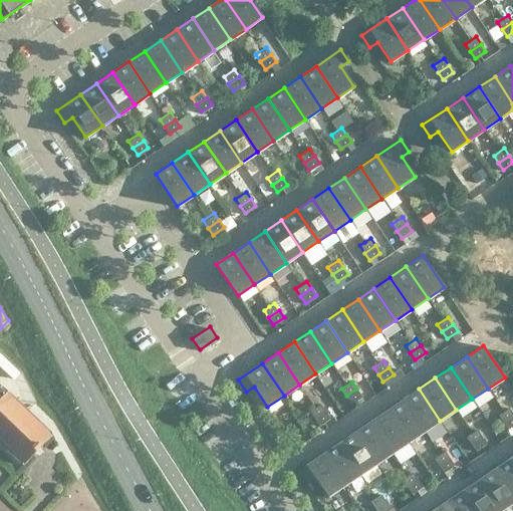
[(51,433),(0,382),(0,442),(22,464),(51,433)]
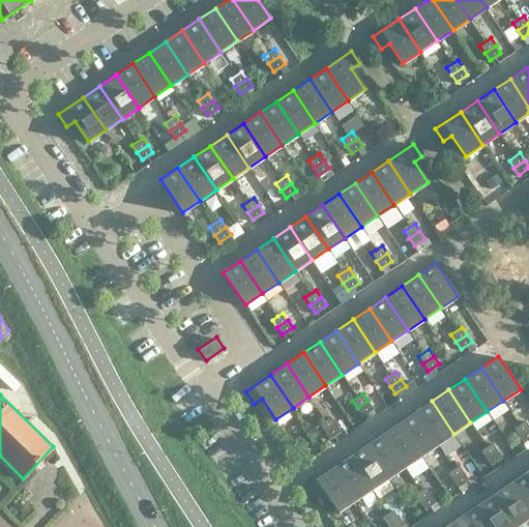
[(361,415),(373,408),(368,401),(357,408),(361,415)]
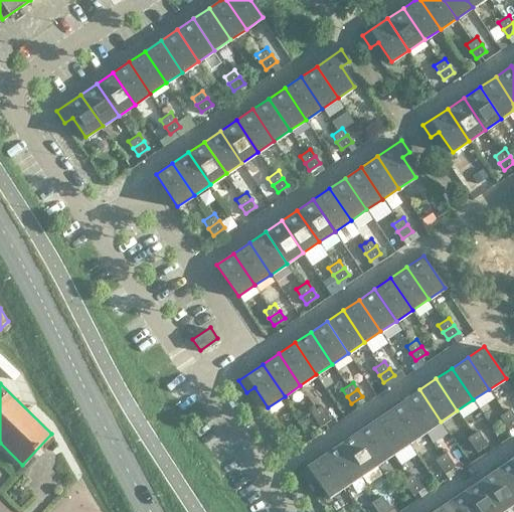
[(441,421),(419,389),(403,400),(424,432),(441,421)]
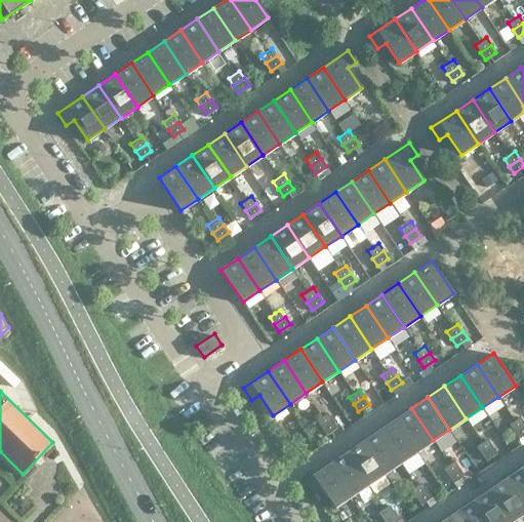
[(433,440),(411,408),(395,419),(416,451),(433,440)]
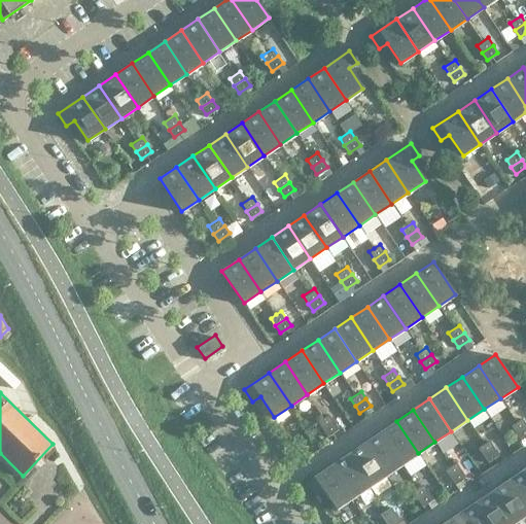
[(322,428),(332,421),(328,413),(317,421),(322,428)]
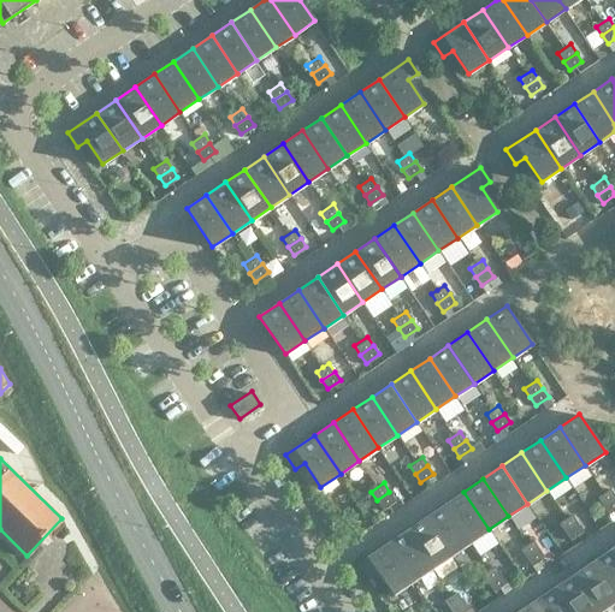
[(602,504),(614,495),(609,487),(597,495),(602,504)]
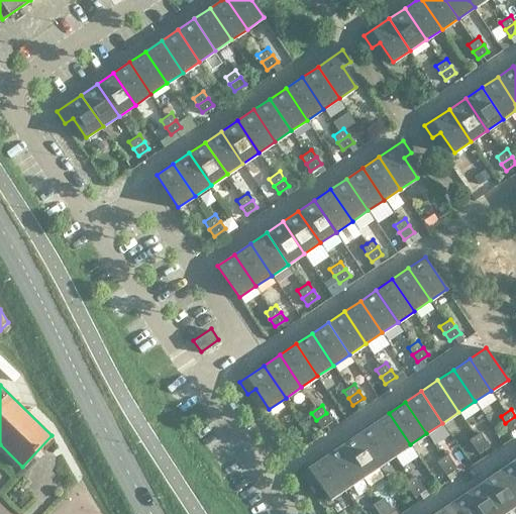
[(321,427),(331,420),(326,413),(316,420),(321,427)]
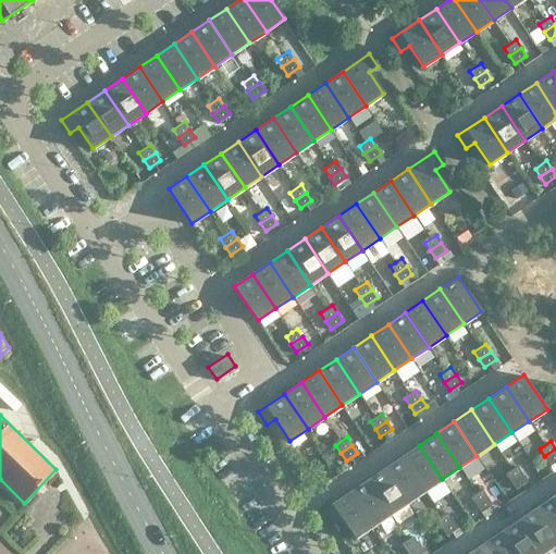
[(442,479),(419,445),(402,456),(425,491),(442,479)]
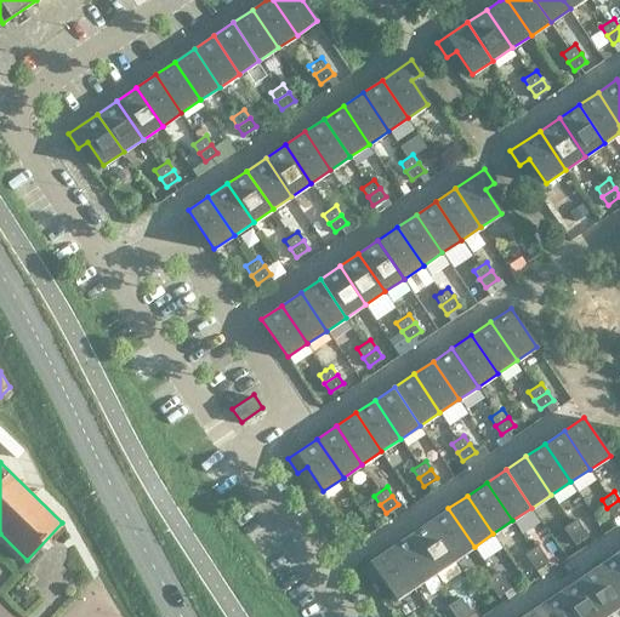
[(613,518),(619,512),(619,500),(607,508),(613,518)]
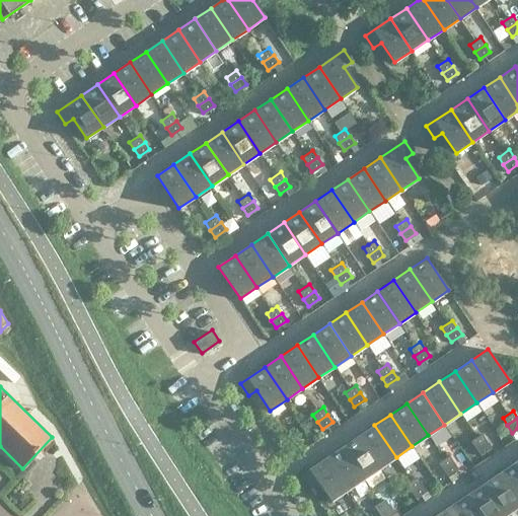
[(396,457),(374,425),(358,436),(380,468),(396,457)]
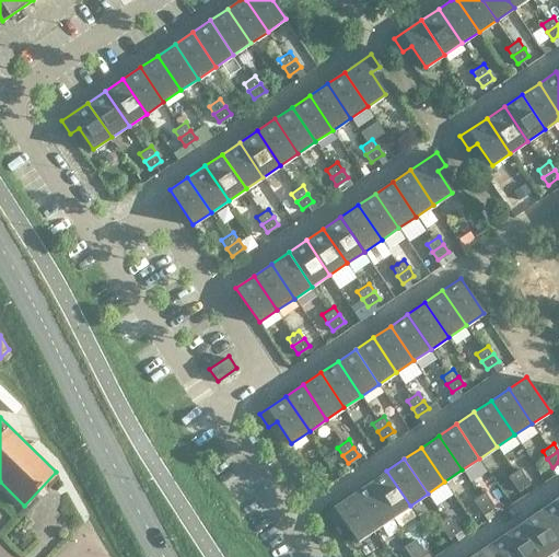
[(513,483),(524,475),(519,467),(508,475),(513,483)]
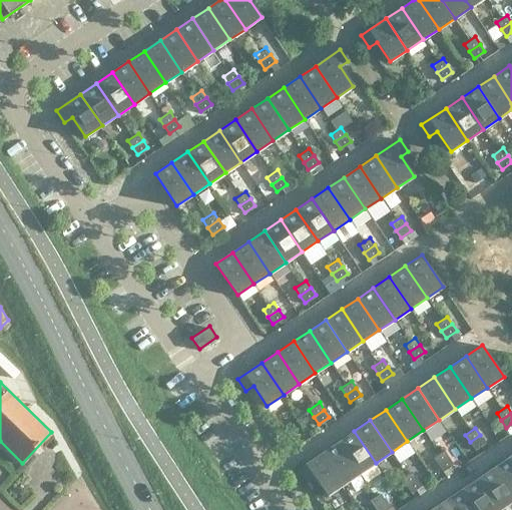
[(376,463),(354,431),(338,442),(360,473),(376,463)]
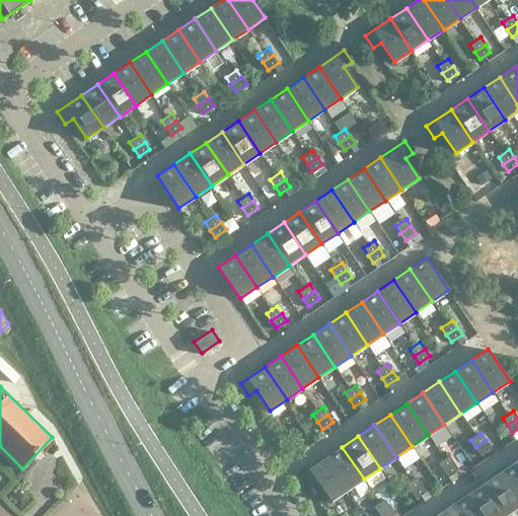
[(479,454),(491,447),(486,440),(475,447),(479,454)]
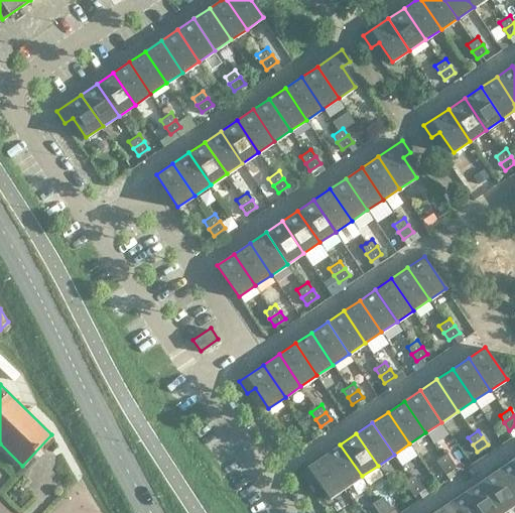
[(362,476),(340,444),(324,455),(346,487),(362,476)]
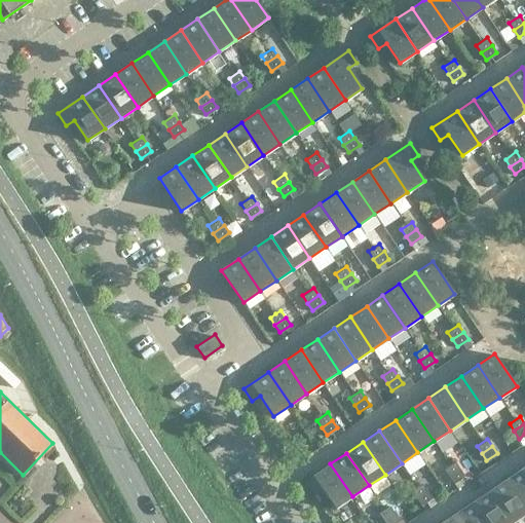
[(449,475),(459,468),(455,460),(444,468),(449,475)]
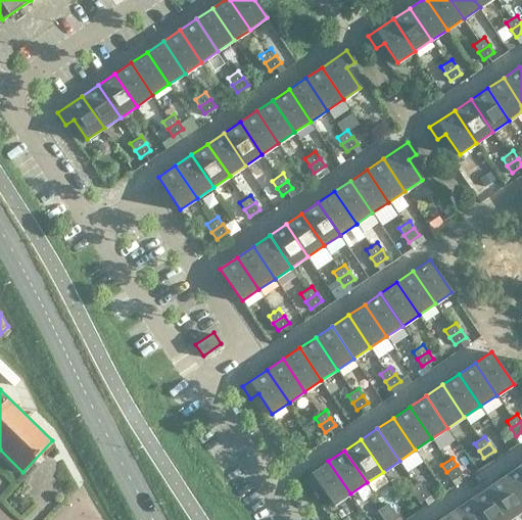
[(350,493),(328,461),(303,478),(312,490),(320,484),(333,505),(350,493)]
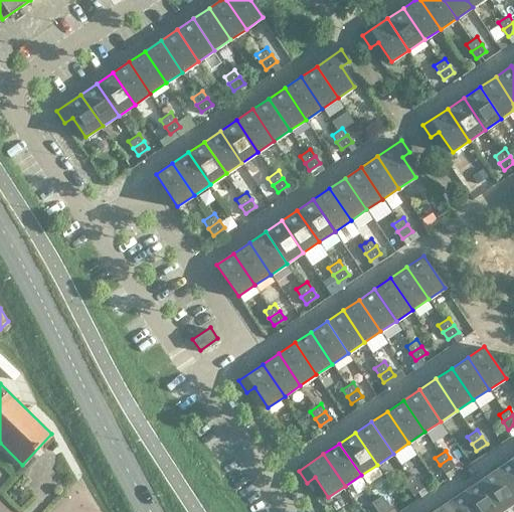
[(445,472),(455,465),(450,458),(440,465),(445,472)]
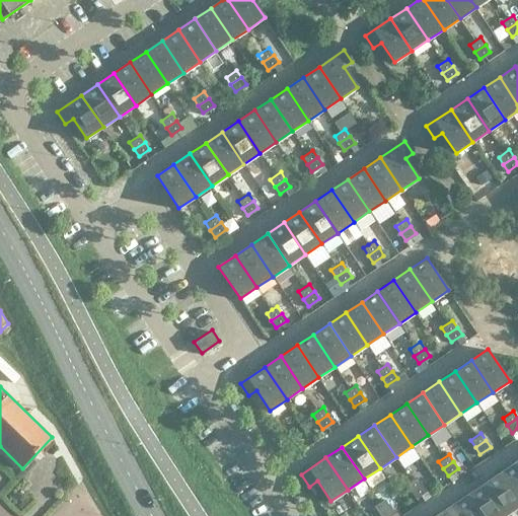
[(517,466),(515,462),(499,473),(517,501),(517,466)]
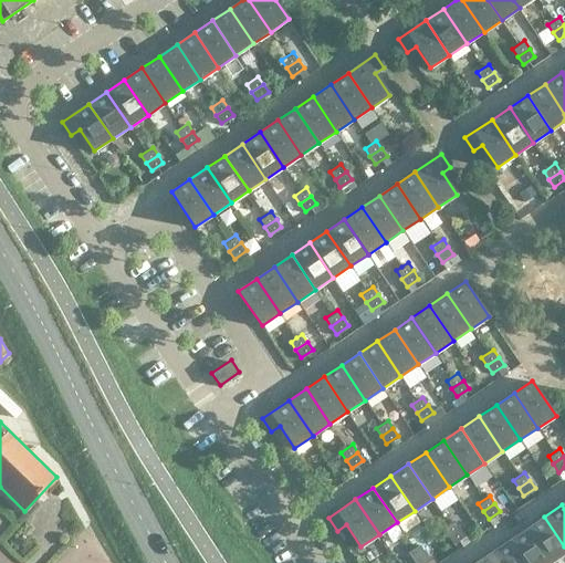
[(550,562),(564,553),(564,546),(544,517),(526,528),(550,562)]
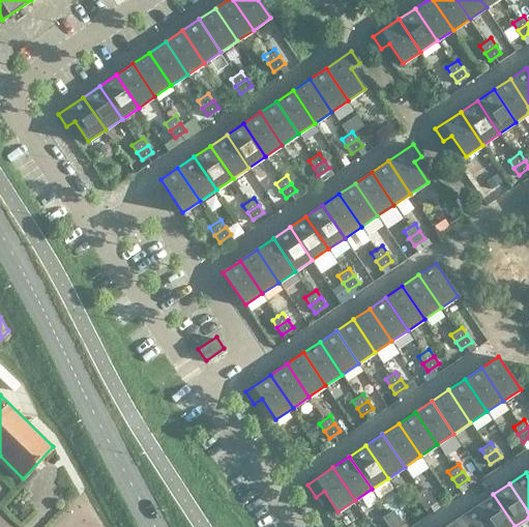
[(419,501),(431,494),(425,486),(414,494),(419,501)]
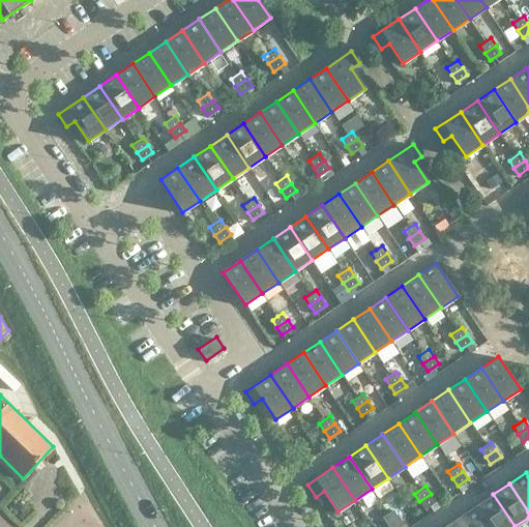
[(424,508),(435,501),(431,494),(419,501),(424,508)]
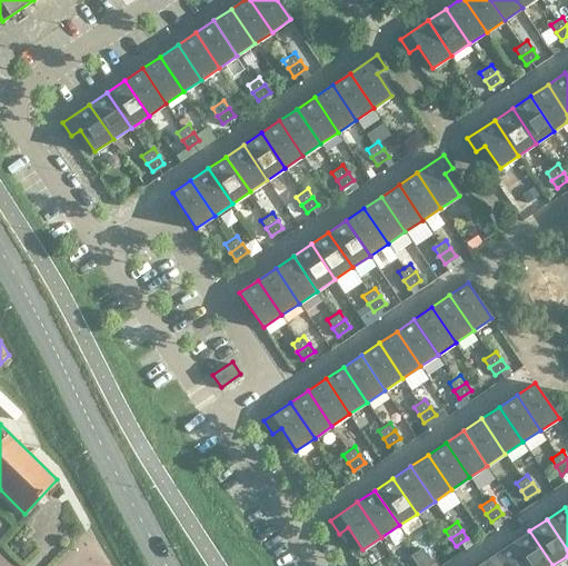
[(552,565),(529,530),(511,543),(527,565),(552,565)]
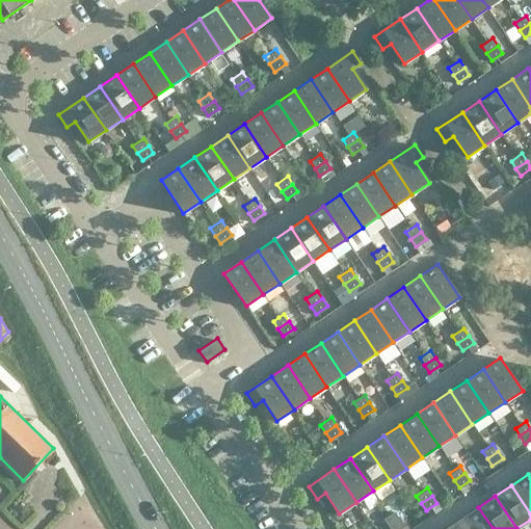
[(493,528),(478,507),(462,519),(469,528),(493,528)]
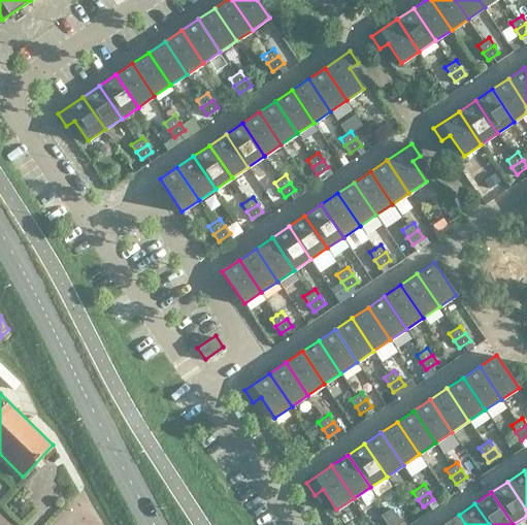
[(385,521),(396,514),(391,506),(380,514),(385,521)]
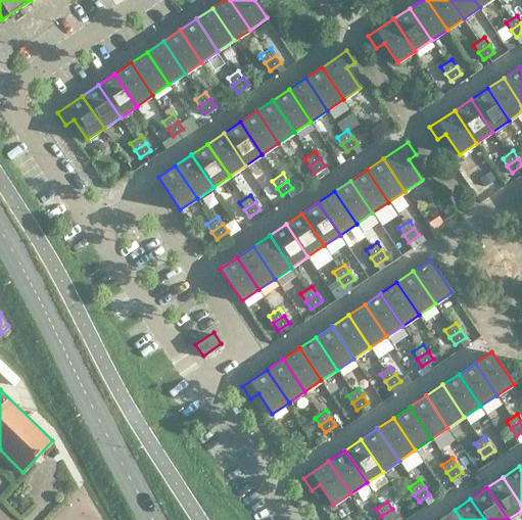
[(383,519),(390,519),(396,516),(392,509),(381,516),(383,519)]
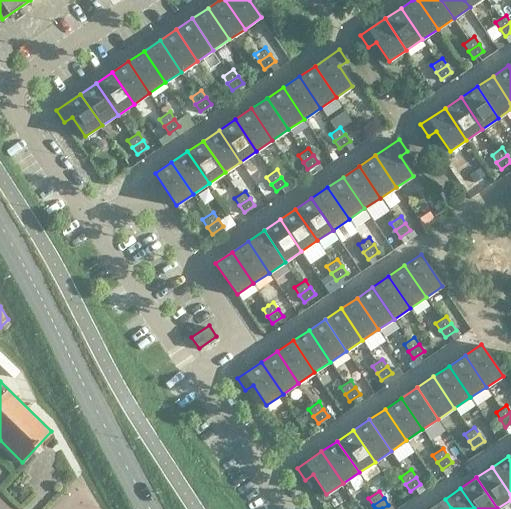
[(451,508),(445,499),(429,508),(451,508)]
